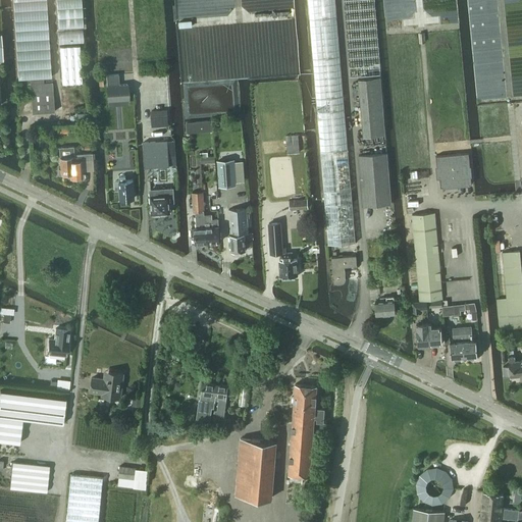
[(356,242),(341,50),(336,0),(309,0),(328,244),(356,242)]
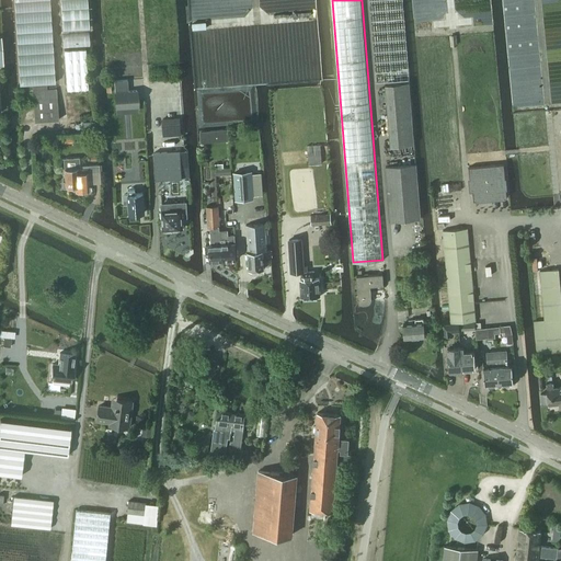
[(86,48),(64,49),(66,90),(88,89),(86,48)]
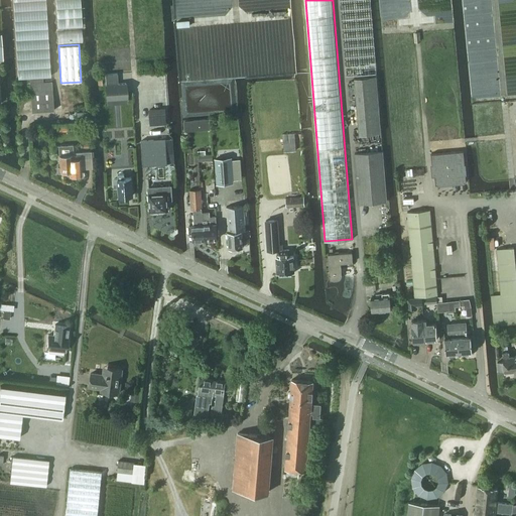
[(117,74),(105,75),(106,100),(107,105),(127,103),(126,98),(125,83),(117,84),(117,74)]
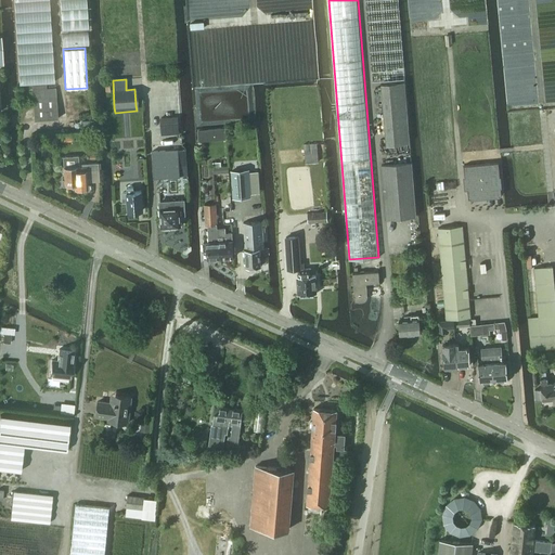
[(381,84),(386,145),(410,143),(404,81),(381,84)]
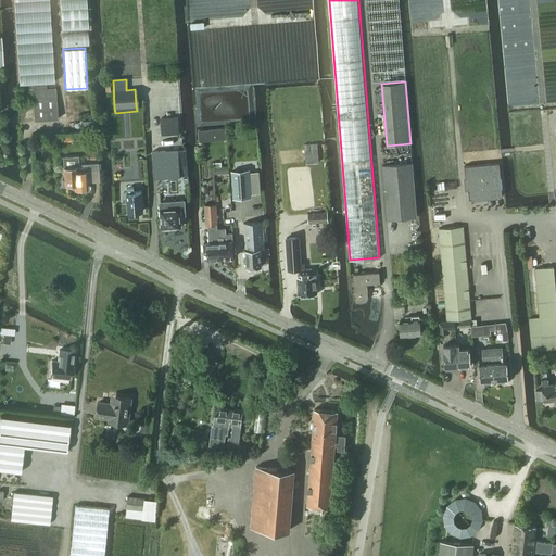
[(45,86),(30,87),(30,91),(32,99),(33,122),(57,121),(54,97),(54,90),(46,90),(45,86)]
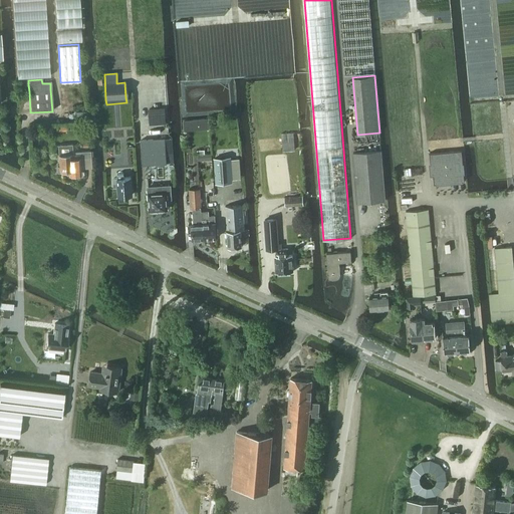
[(149,108),(149,116),(165,115),(165,108),(149,108)]
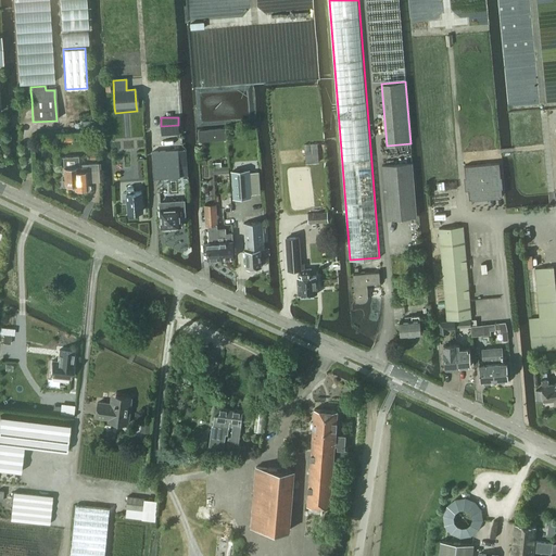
[(225,127),(199,129),(200,141),(226,139),(225,127)]
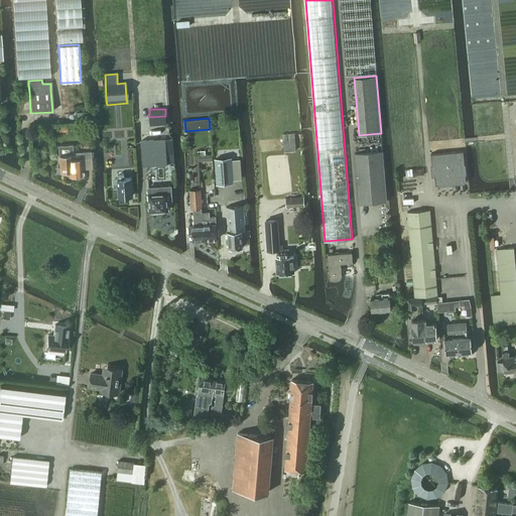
[(282,134),(283,143),(283,151),(295,150),(295,143),(294,133),(282,134)]
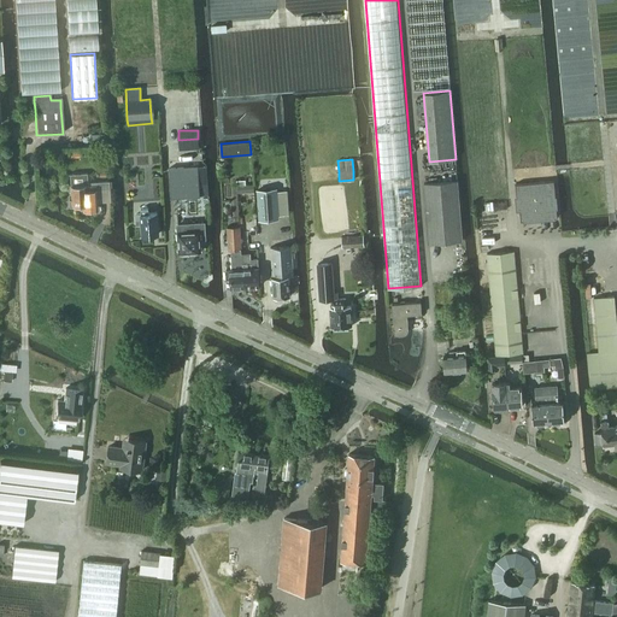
[(170,169),(171,199),(199,198),(198,166),(170,169)]
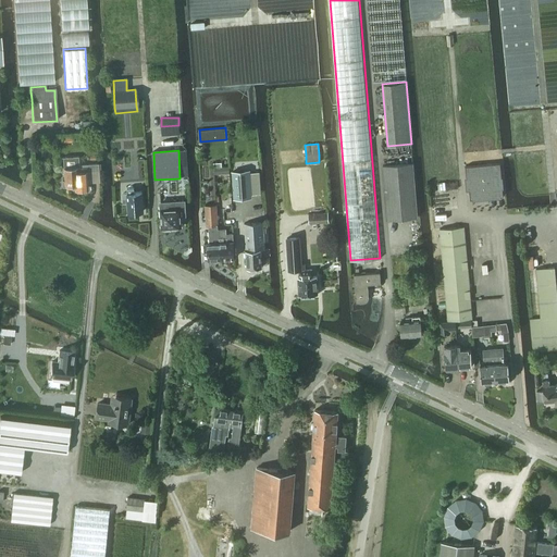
[(64,181),(62,181),(62,186),(69,186),(69,185),(73,184),(74,188),(75,188),(76,190),(82,190),(82,188),(87,188),(87,183),(86,171),(98,171),(98,170),(99,170),(100,170),(100,163),(98,163),(78,164),(78,156),(63,157),(63,168),(64,181)]
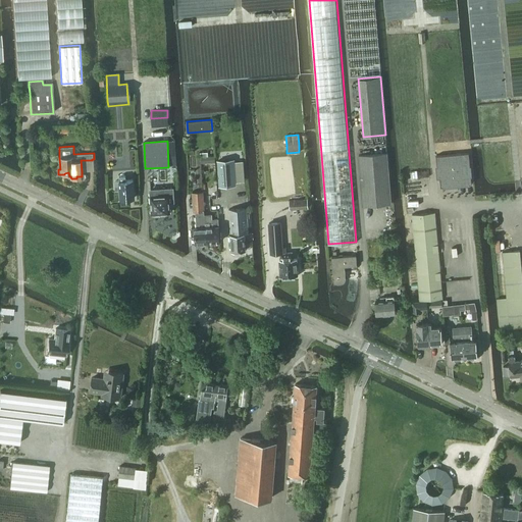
[(359,155),(363,206),(392,204),(387,153),(359,155)]
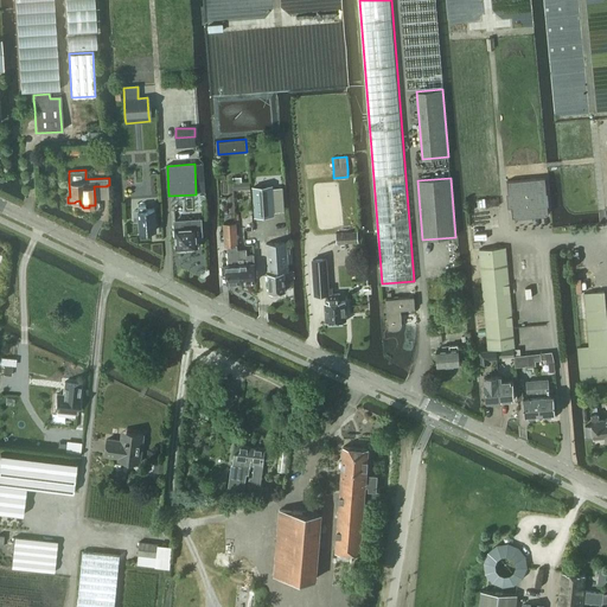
[(506,180),(509,208),(511,206),(512,217),(547,213),(547,204),(548,204),(547,192),(545,192),(544,178),(506,180)]
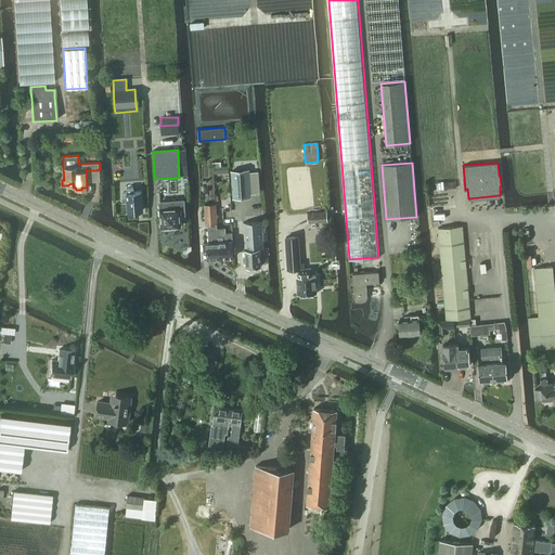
[(230,170),(233,196),(250,195),(249,193),(259,192),(257,170),(248,170),(247,169),(230,170)]
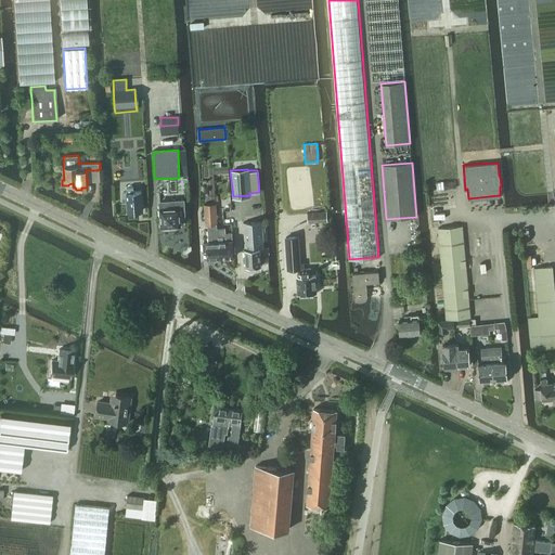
[(123,193),(123,202),(127,202),(127,211),(143,210),(142,192),(134,192),(133,186),(127,188),(127,192),(123,193)]
